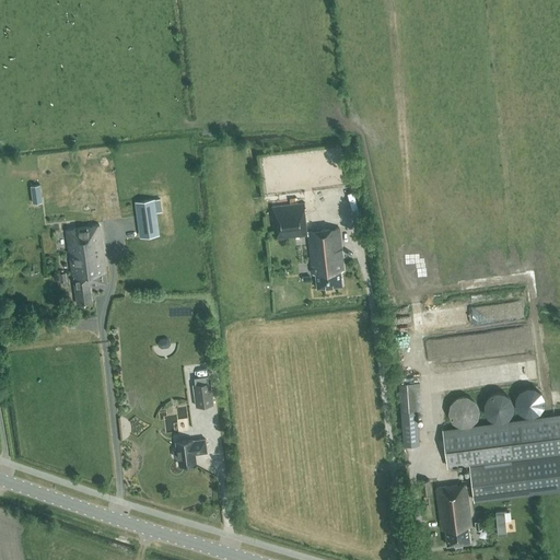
[(42,197),(39,185),(32,186),(33,198),(42,197)]
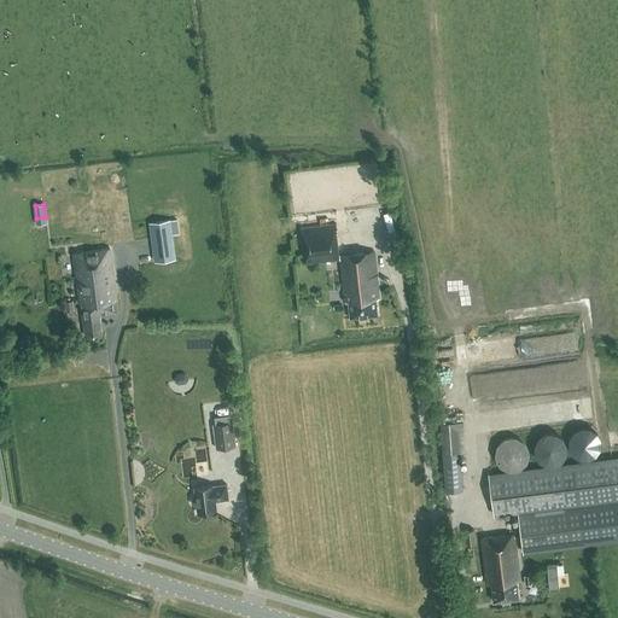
[(340,256),(337,225),(334,211),(307,214),(308,222),(299,222),(304,263),(340,260),(345,303),(348,303),(350,318),(378,315),(377,299),(379,299),(374,252),(340,256)]
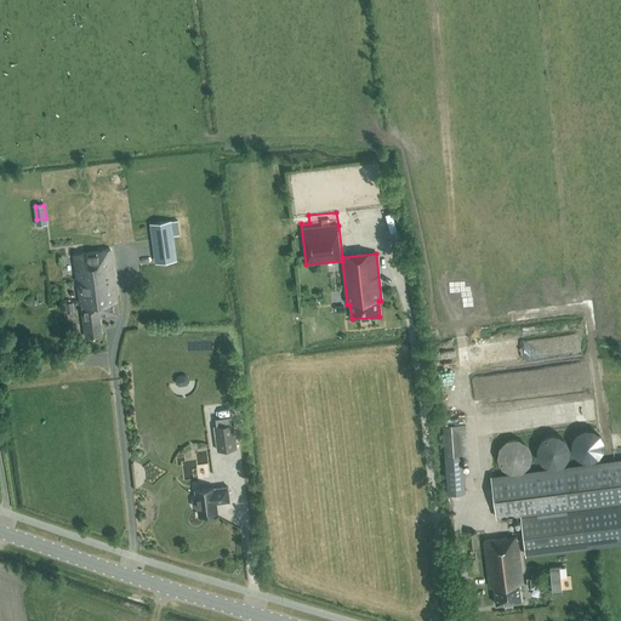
[(174,235),(180,235),(177,221),(152,223),(158,263),(177,261),(174,235)]
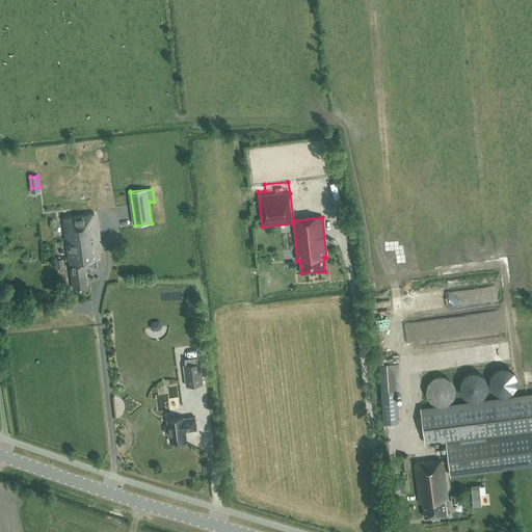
[(95,215),(62,218),(69,266),(71,266),(73,288),(87,287),(85,271),(101,269),(95,215)]
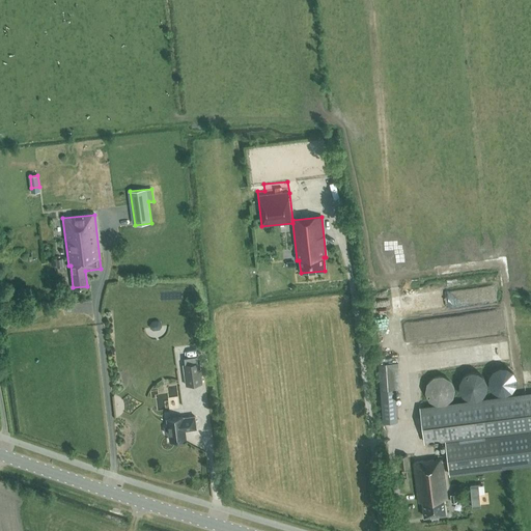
[(159,322),(152,323),(149,326),(150,329),(154,331),(160,330),(163,327),(163,324),(159,322)]
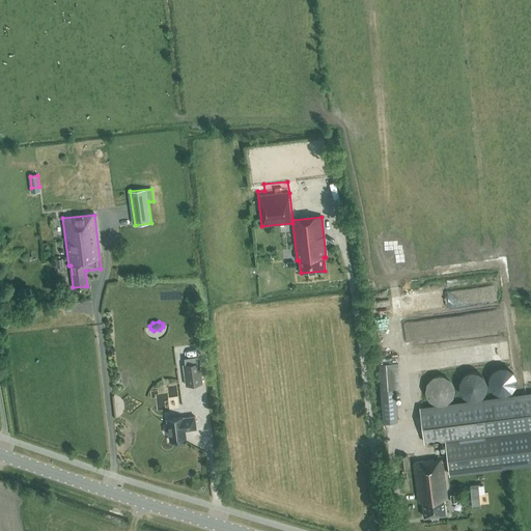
[(396,421),(395,389),(393,362),(379,363),(383,422),(396,421)]
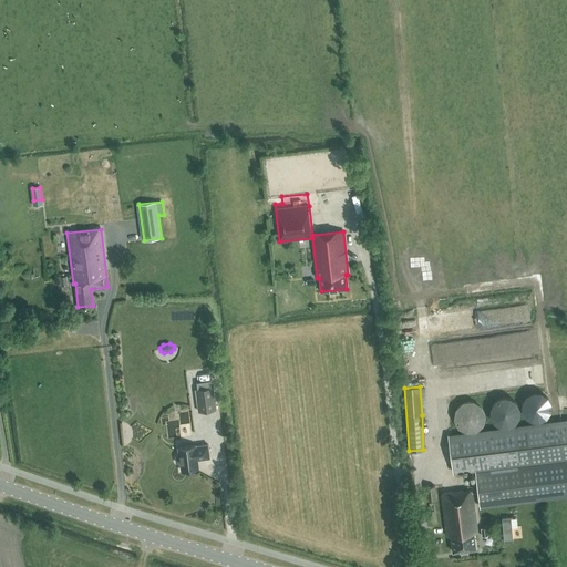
[(222,404),(220,392),(214,393),(214,388),(196,390),(199,412),(216,409),(216,405),(222,404)]
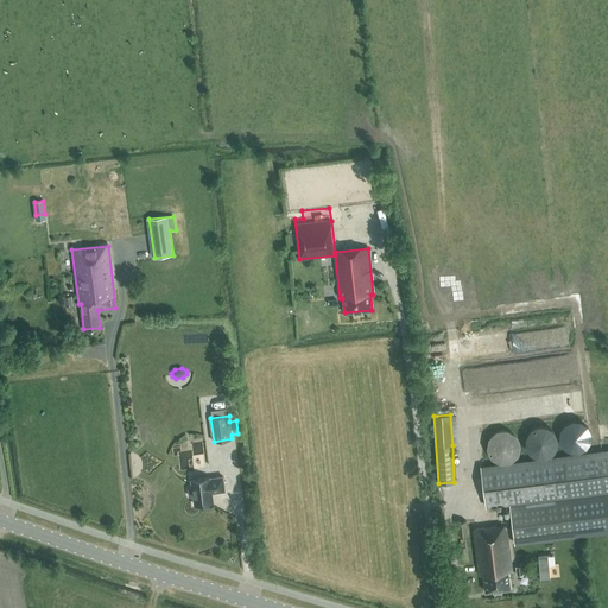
[(563,429),(561,437),(563,445),(569,451),(577,453),(584,450),(589,444),(591,437),(590,431),(586,424),(578,422),(570,423),(563,429)]
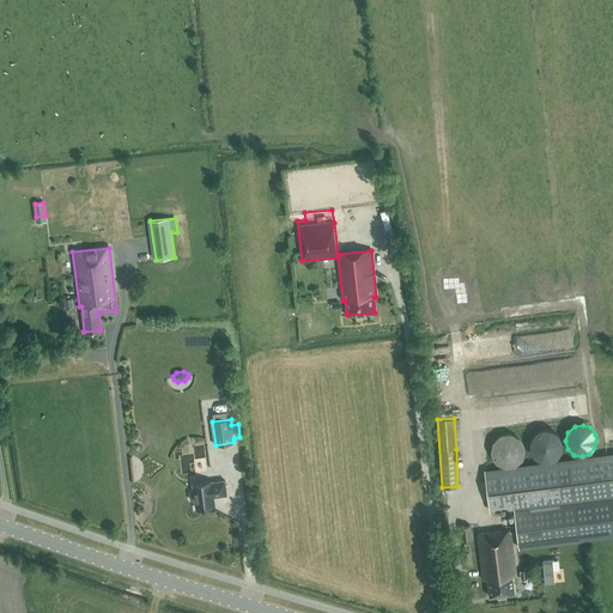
[(534,434),(530,441),(530,450),(534,457),(541,462),(550,462),(558,459),(563,451),(563,443),(559,435),(552,430),(542,430),(534,434)]
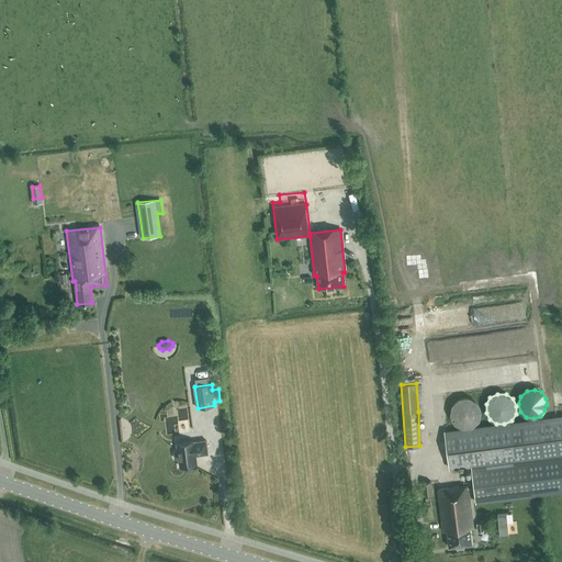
[(465,397),(463,397),(461,398),(459,400),(457,401),(454,402),(453,404),(452,406),(451,408),(451,412),(451,414),(451,416),(452,418),(453,420),(456,423),(458,424),(460,425),(462,426),(464,426),(468,426),(470,426),(472,425),(474,424),(476,422),(478,419),(479,417),(480,415),(480,413),(480,411),(479,407),(478,405),(476,403),(475,402),(473,400),(471,398),(469,397),(465,397)]
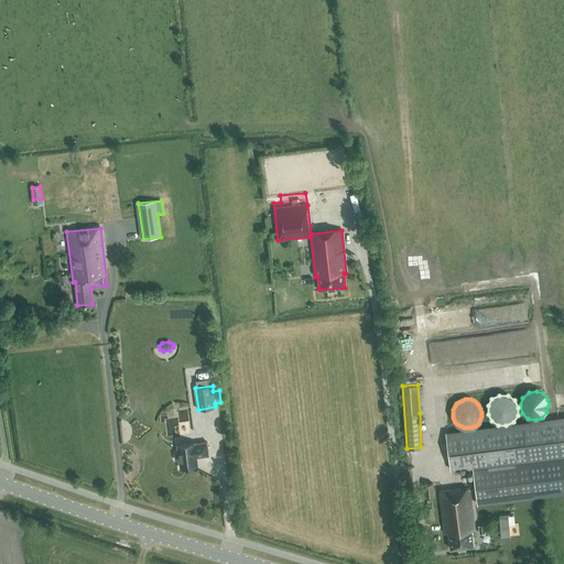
[(455,467),(472,465),(477,505),(531,498),(563,494),(563,418),(451,433),(455,467)]
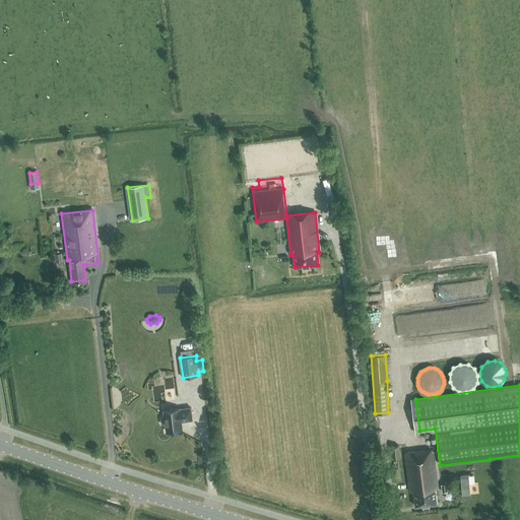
[(165,417),(163,417),(161,419),(161,425),(164,426),(166,426),(167,432),(183,430),(182,420),(184,420),(186,420),(193,420),(191,407),(180,409),(180,408),(164,410),(165,417)]
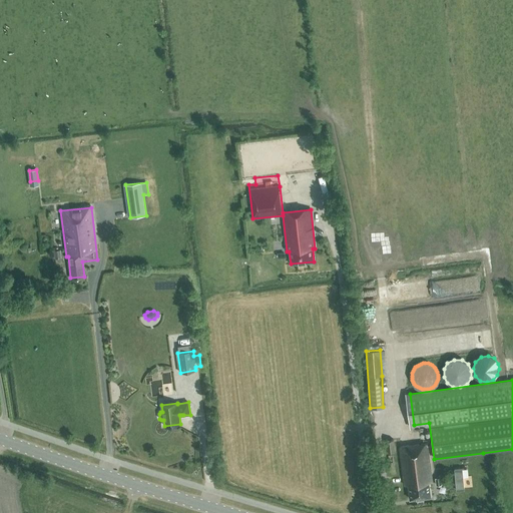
[(386,453),(395,452),(393,440),(385,441),(386,453)]
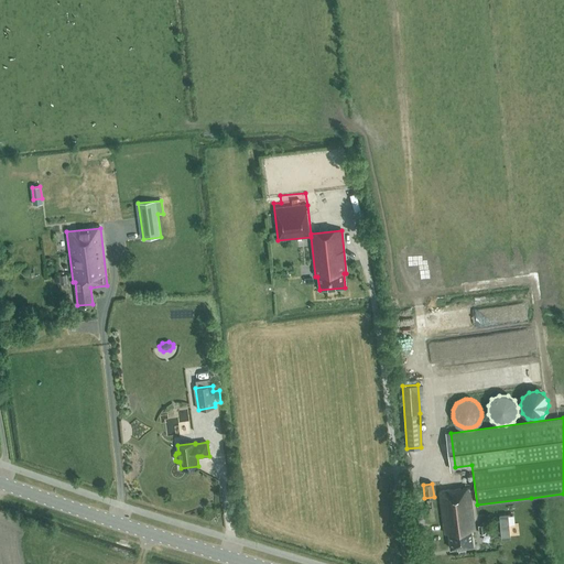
[(472,530),(475,529),(469,488),(438,492),(445,533),(448,533),(451,549),(474,545),(472,530)]
